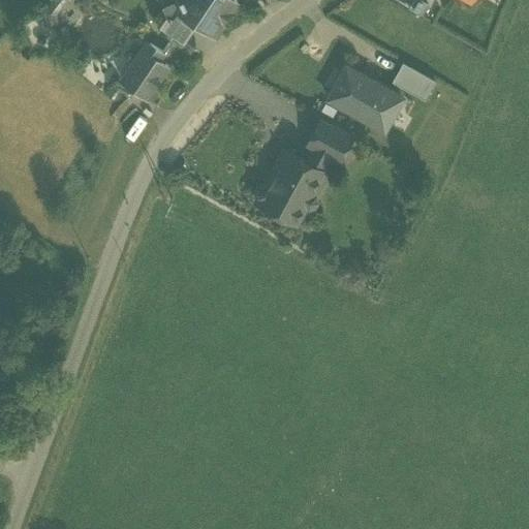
[(238,0),(237,0),(180,0),(182,3),(179,8),(182,11),(200,24),(209,29),(215,22),(220,26),(238,0)]
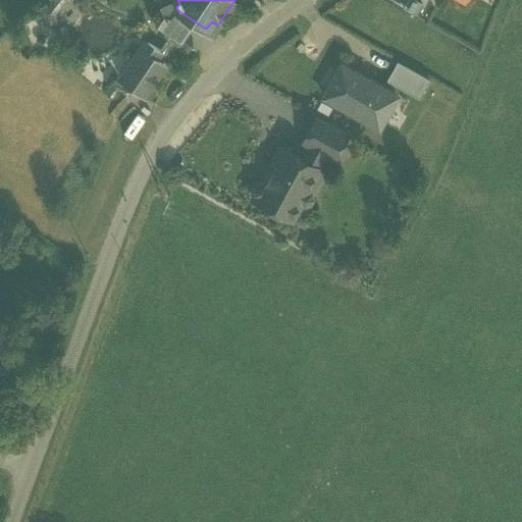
[(198,23),(179,11),(174,18),(167,17),(159,28),(184,45),(198,23)]
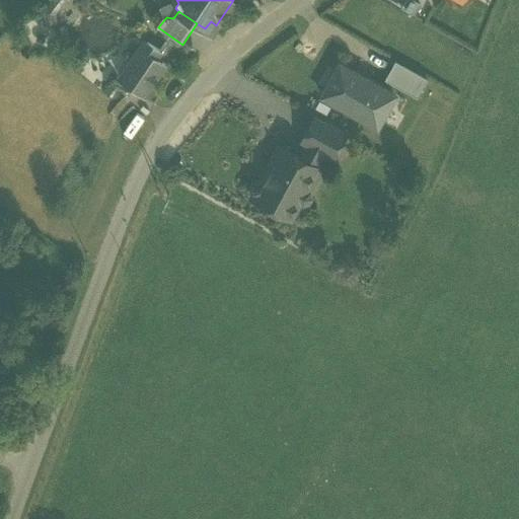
[(146,42),(120,80),(142,95),(164,64),(155,58),(159,51),(146,42)]
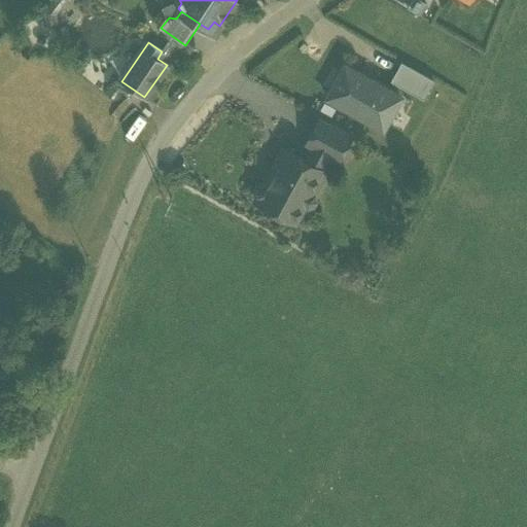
[(419,71),(405,64),(399,74),(429,92),(434,80),(419,71)]
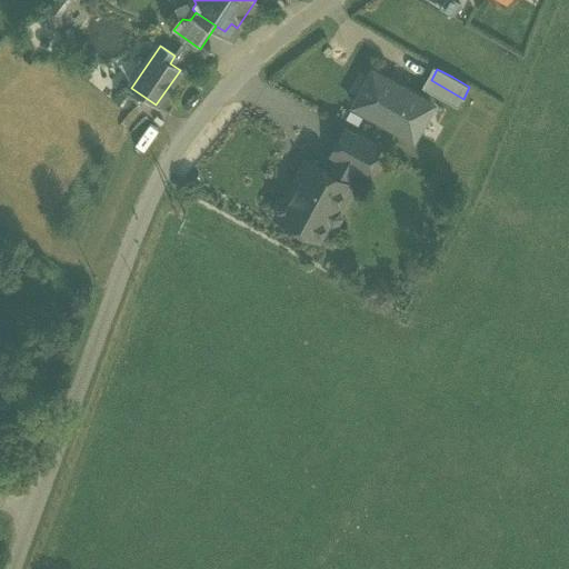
[(431,103),(371,70),(351,105),(411,139),(431,103)]
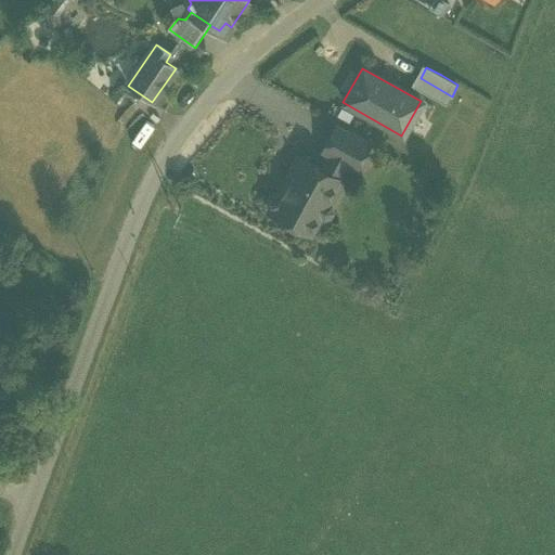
[(369,143),(334,124),(321,150),(328,154),(344,163),(355,168),(369,143)]
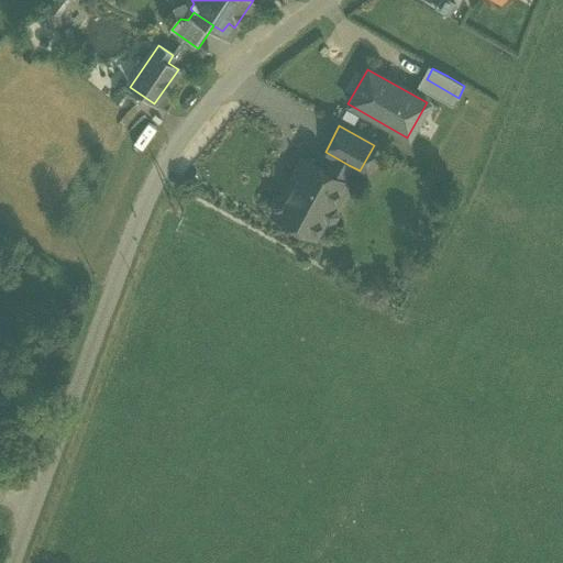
[(326,170),(301,157),(282,196),(280,195),(274,197),(271,203),(272,209),(273,210),(272,213),(313,235),(323,218),(327,220),(333,218),(335,213),(334,208),(330,206),(343,180),(341,179),(349,165),(333,156),(326,170)]
